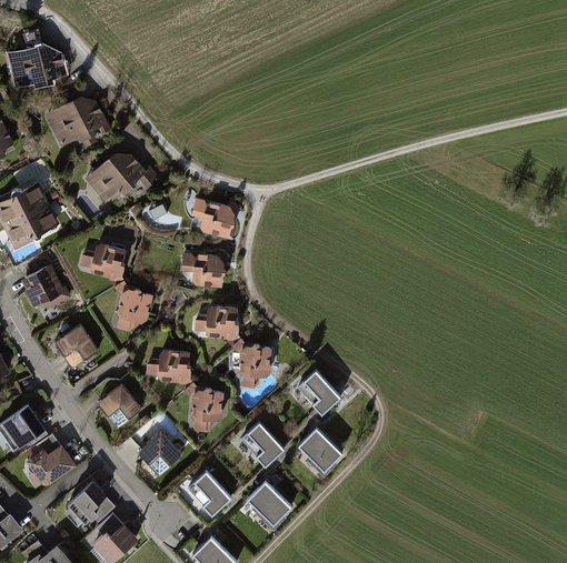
[(42,46),(10,56),(18,91),(32,88),(33,92),(67,87),(61,57),(42,46)]
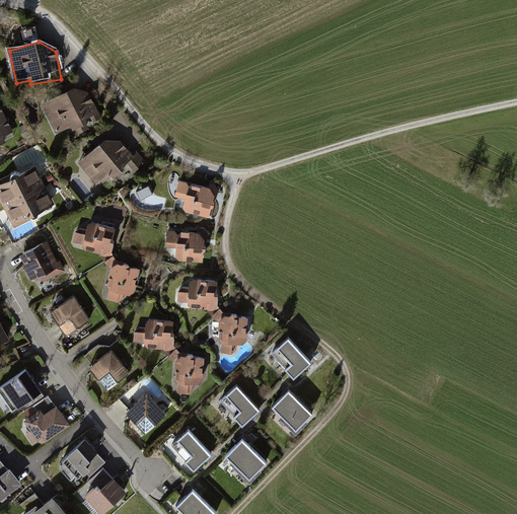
[(64,92),(37,108),(49,134),(66,125),(73,137),(97,120),(86,98),(64,92)]
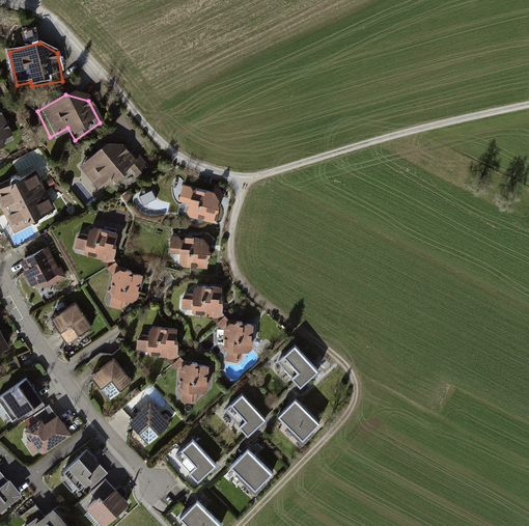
[(0,149),(4,148),(3,147),(12,143),(9,138),(11,137),(0,114),(0,149)]
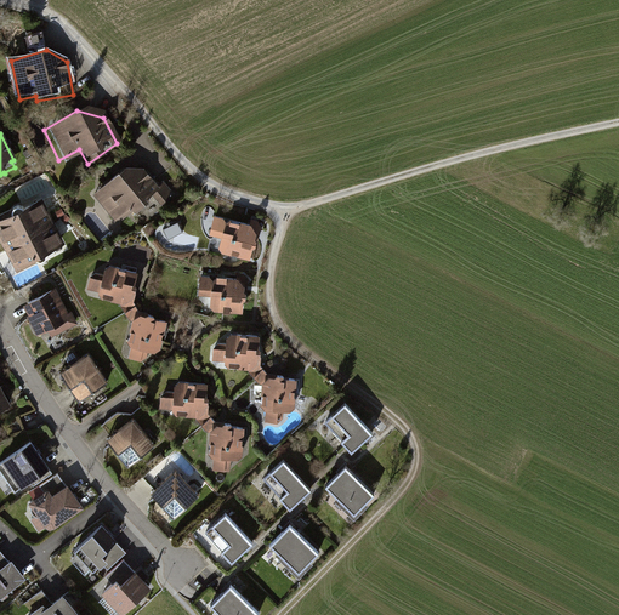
[(125,163),(86,197),(119,231),(165,187),(151,172),(125,163)]
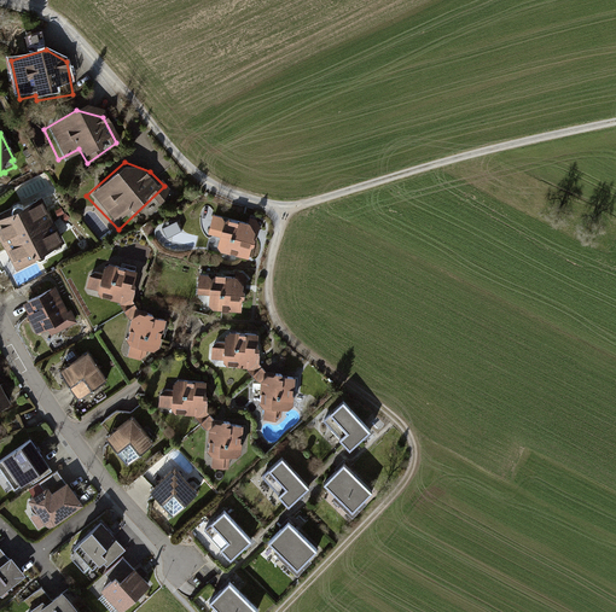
[(150,202),(158,211),(173,198),(164,188),(150,202)]
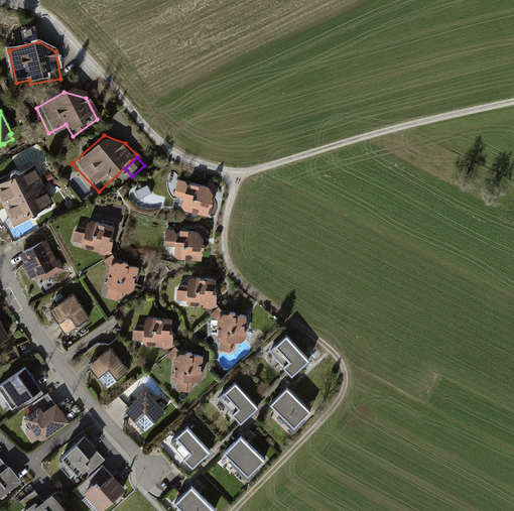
[(0,206),(1,208),(42,186),(33,168),(18,175),(18,174),(13,173),(9,175),(8,177),(0,181),(0,206)]
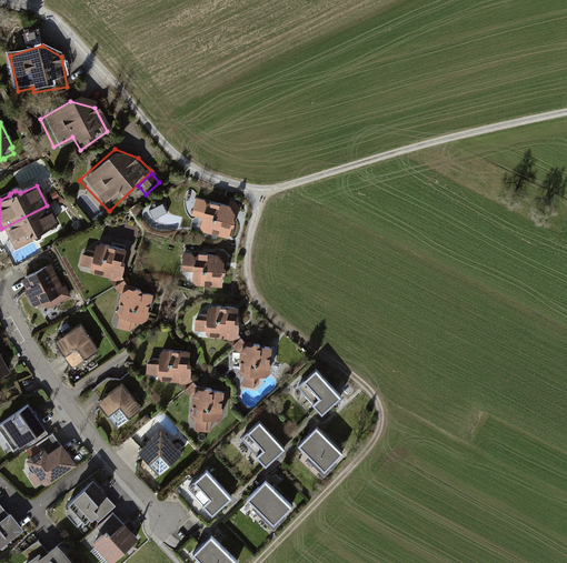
[(236,205),(197,197),(192,213),(202,215),(199,229),(229,235),(236,205)]
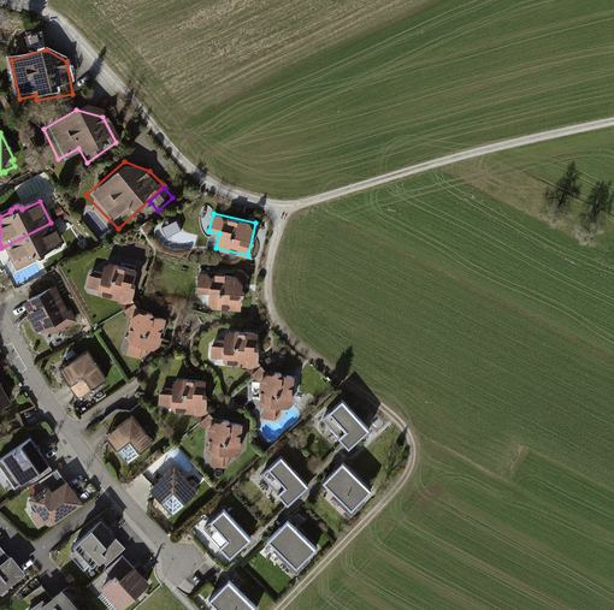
[(1,248),(15,276),(37,264),(39,264),(43,262),(46,256),(45,255),(63,246),(51,223),(1,248)]
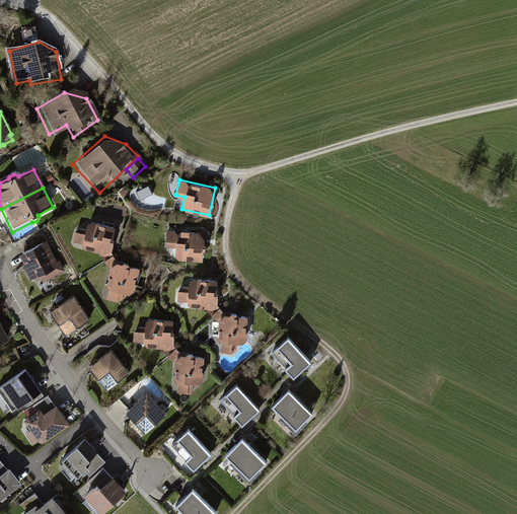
[(148,192),(137,195),(139,203),(151,199),(148,192)]
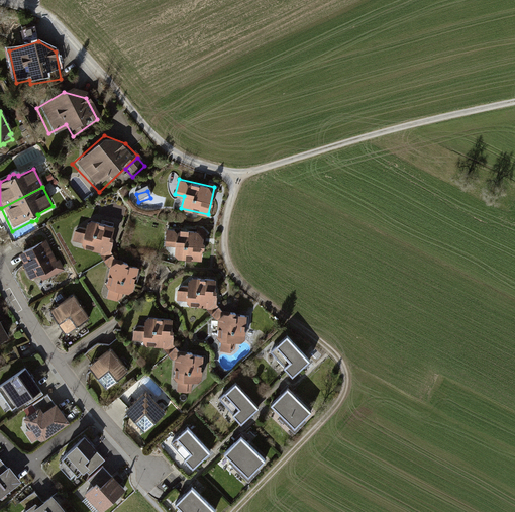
[(86,229),(76,227),(70,244),(98,253),(108,270),(101,298),(120,303),(123,293),(129,296),(138,265),(114,259),(111,250),(114,227),(89,218),(86,229)]
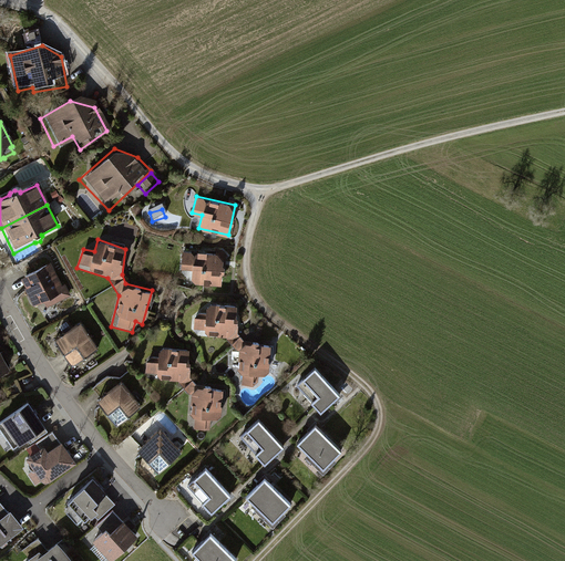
[(225,255),(183,251),(181,269),(193,270),(192,286),(222,289),(225,255)]
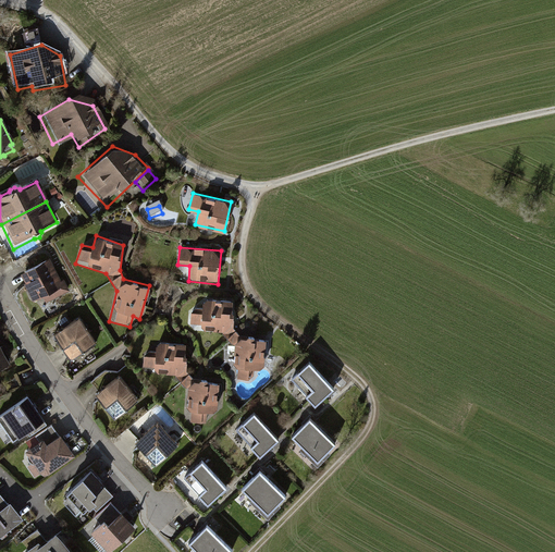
[(48,262),(19,277),(24,287),(23,289),(32,306),(41,301),(45,307),(68,295),(62,284),(60,285),(48,262)]
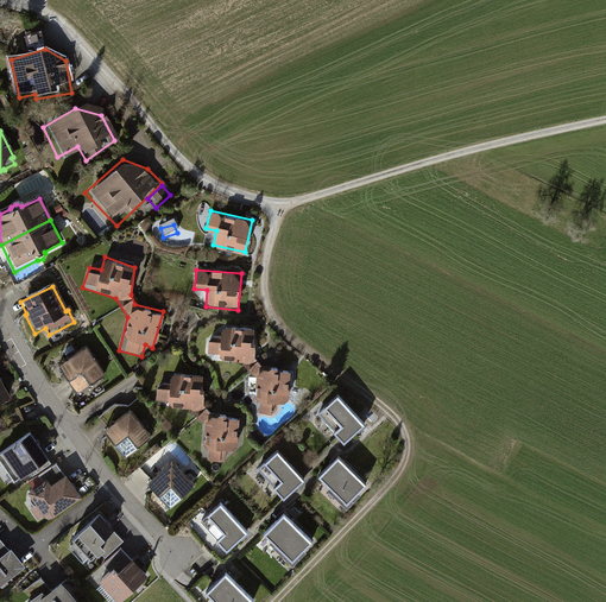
[(204,343),(206,359),(242,361),(256,378),(256,412),(276,412),(276,400),(288,399),(289,367),(260,365),(253,355),(253,329),(225,327),(204,343)]
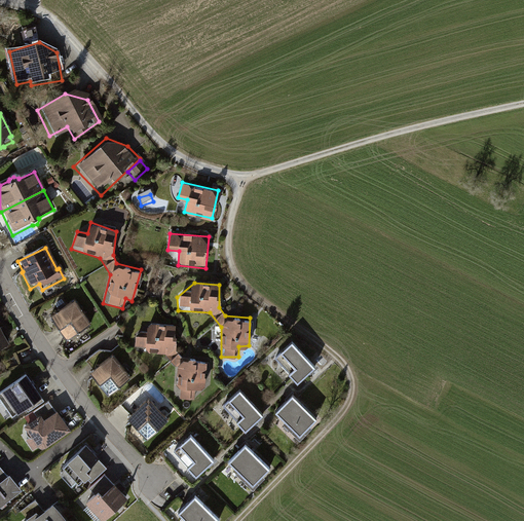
[(74,303),(49,319),(66,343),(89,328),(74,303)]
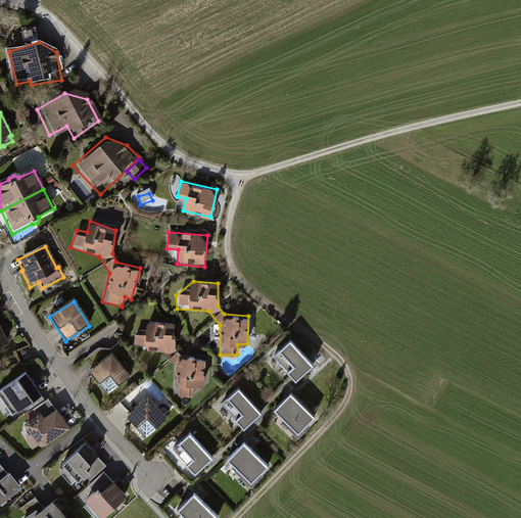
[(134,332),(132,345),(162,349),(178,366),(176,393),(194,395),(196,384),(205,384),(205,356),(179,354),(175,345),(176,323),(150,320),(134,332)]
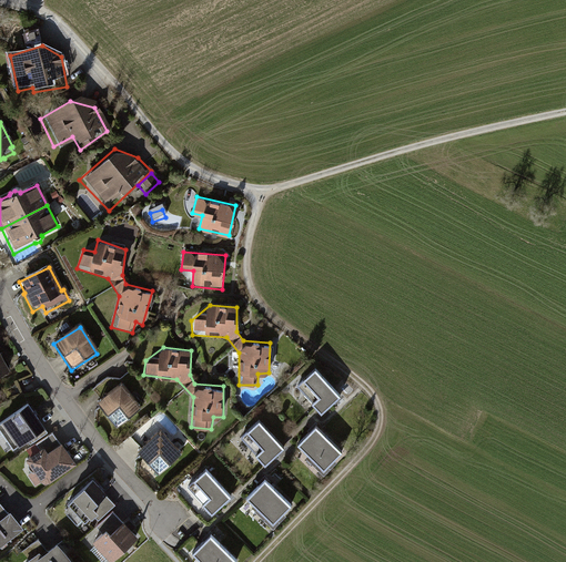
[(316,368),(296,389),(321,414),(342,391),(316,368)]
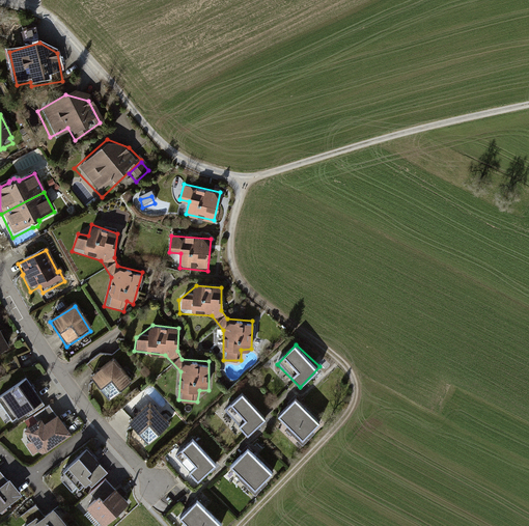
[(112,362),(89,381),(108,404),(131,385),(112,362)]
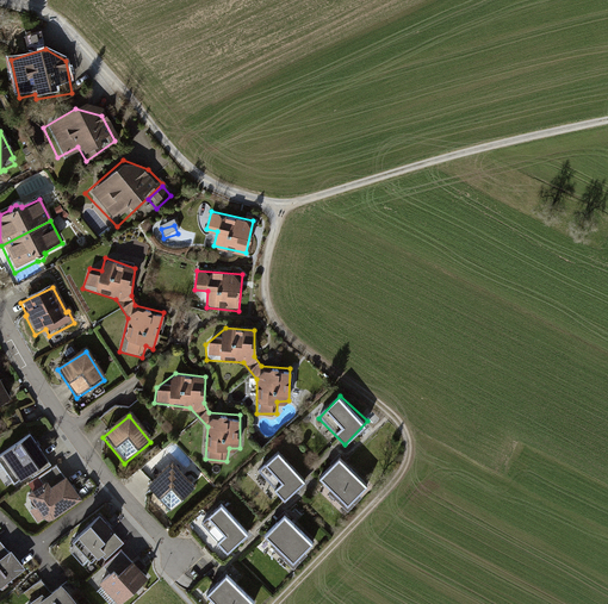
[(30,437),(0,458),(0,464),(18,489),(50,466),(30,437)]
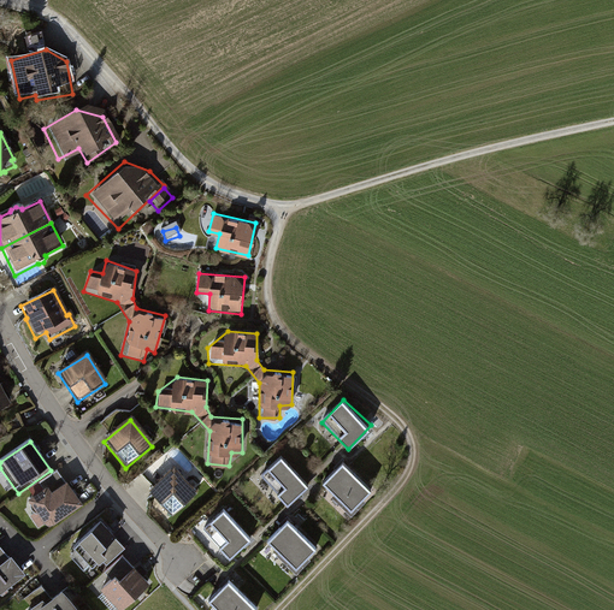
[(281,456),(258,478),(284,507),(308,485),(281,456)]
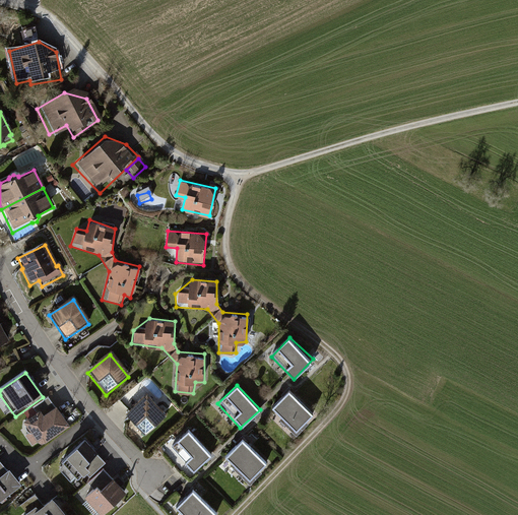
[(286,391),(269,409),(295,434),(312,415),(286,391)]
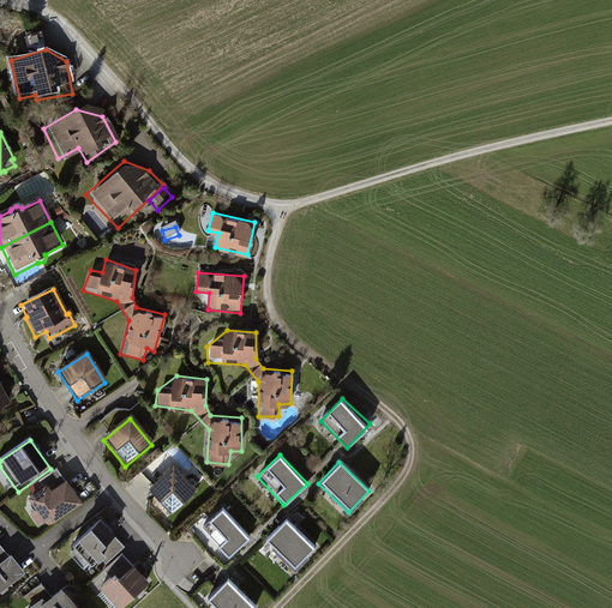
[(173,469),(148,492),(171,517),(196,494),(173,469)]
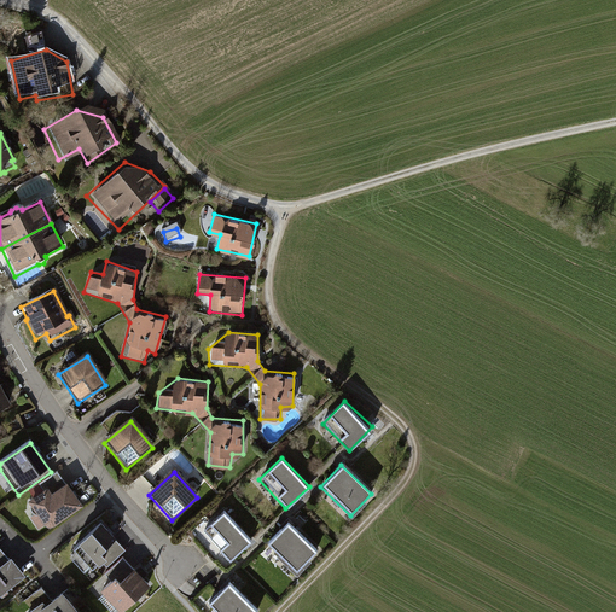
[(60,479),(27,505),(46,531),(80,506),(60,479)]
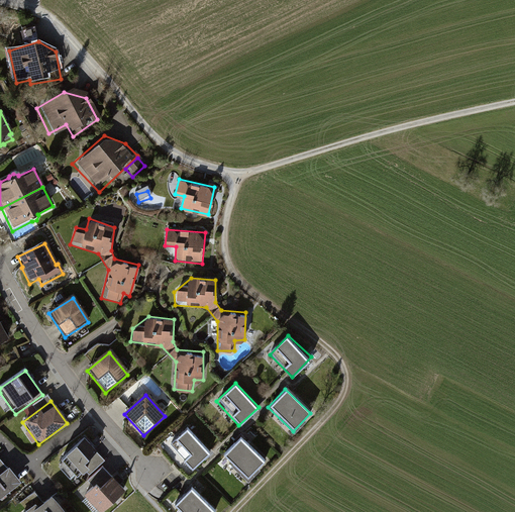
[(188,428),(169,445),(190,471),(210,453),(188,428)]
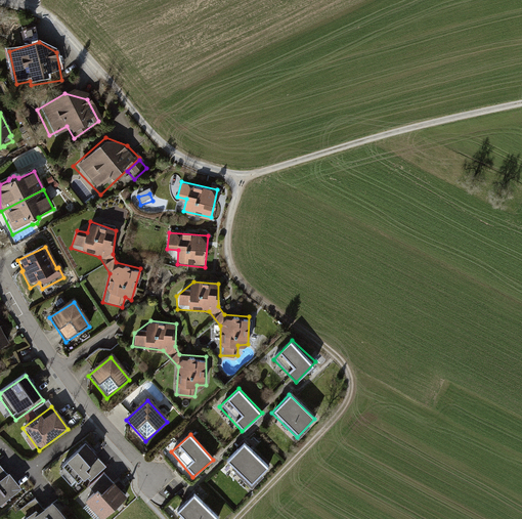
[(86,444),(58,467),(76,488),(103,466),(86,444)]
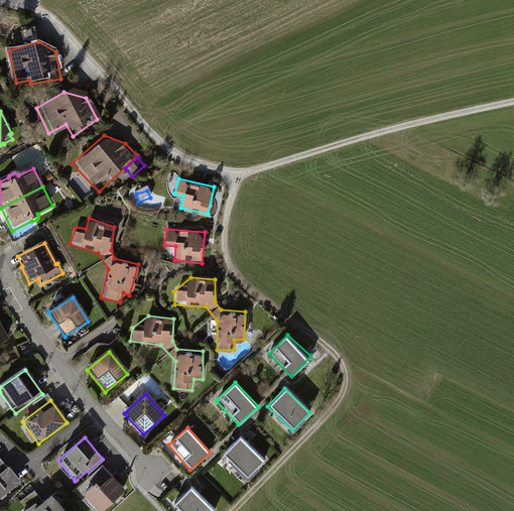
[(242,437),(226,456),(249,476),(265,458),(242,437)]
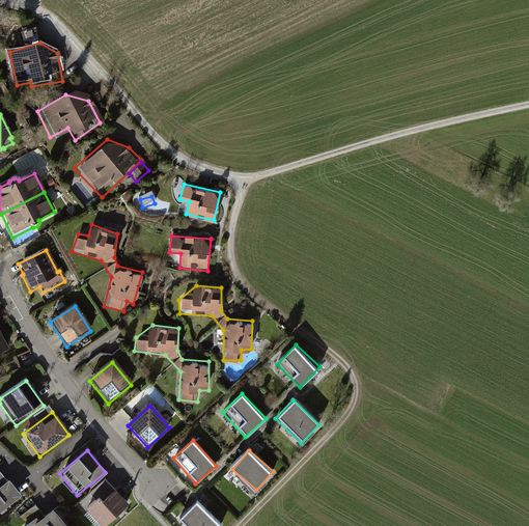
[(0,506),(19,493),(7,476),(3,479),(0,474),(0,506)]
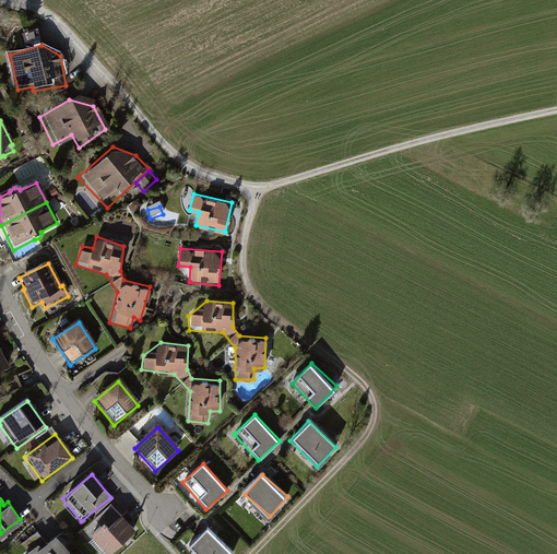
[(117,508),(91,530),(108,551),(134,529),(117,508)]
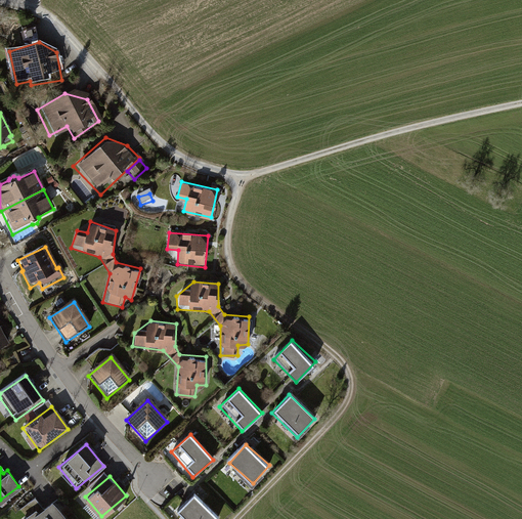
[(196,494),(176,512),(182,518),(216,518),(196,494)]
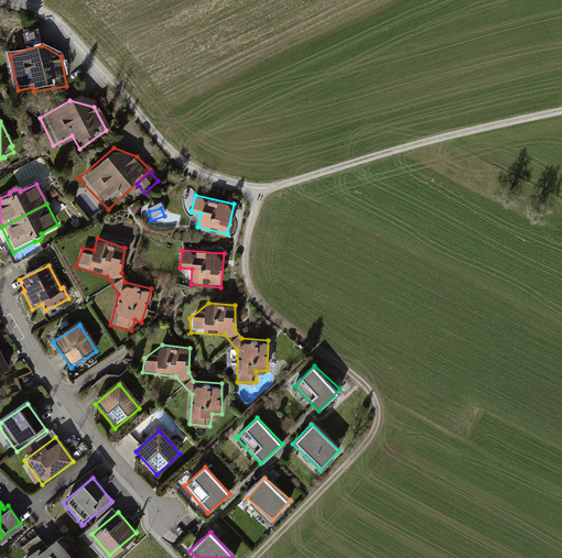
[(67,557),(55,543),(36,557),(67,557)]
